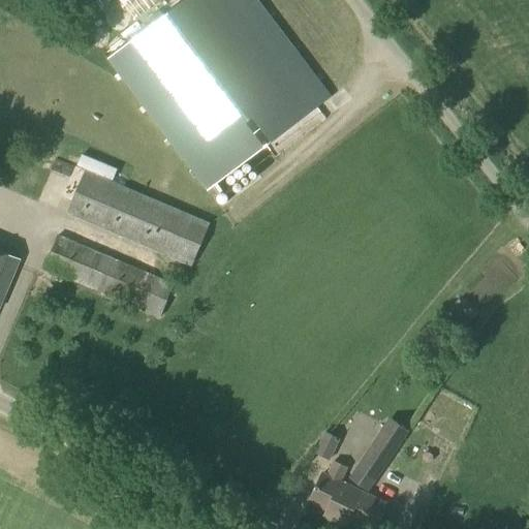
[(331,97),(256,0),(186,0),(163,18),(159,12),(150,21),(153,25),(106,61),(207,192),(246,162),(252,170),(262,162),(256,155),(331,97)]
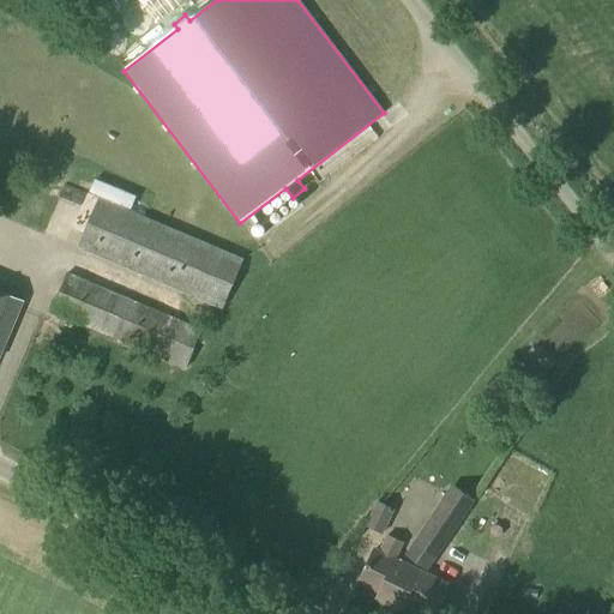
[(222,309),(242,260),(98,200),(78,248),(222,309)]
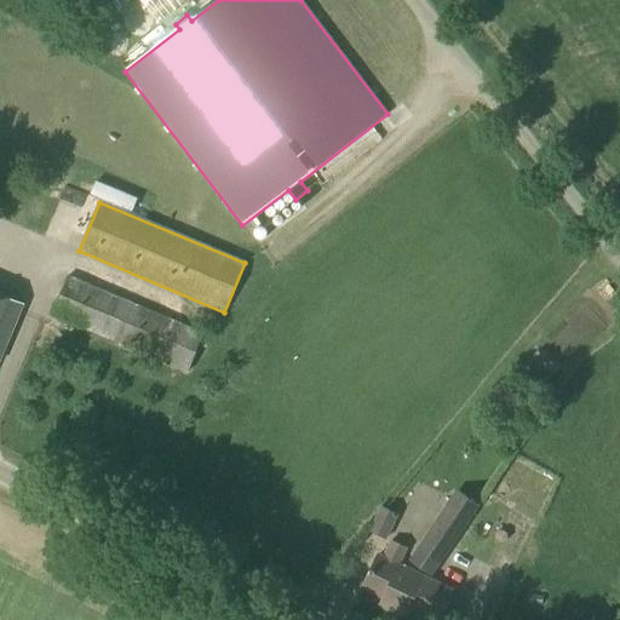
[(187,373),(204,334),(67,276),(50,315),(187,373)]
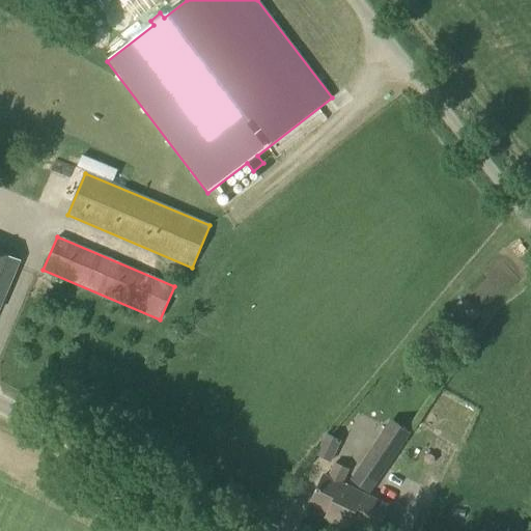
[(0,306),(19,262),(0,253),(0,306)]
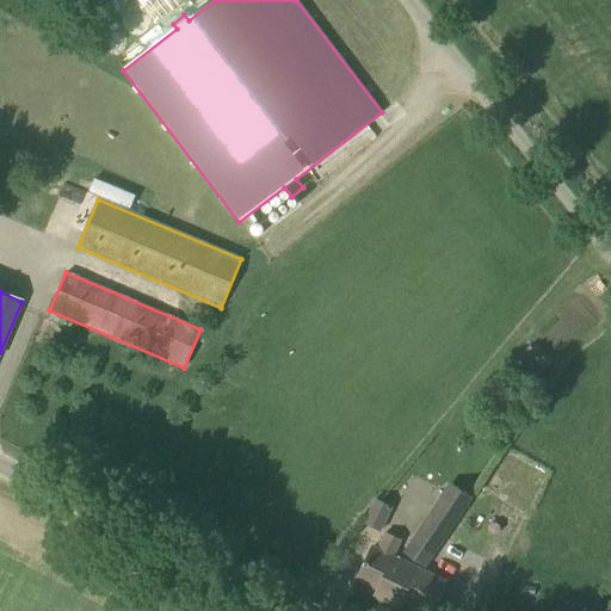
[(426,568),(473,499),(450,483),(403,554),(426,568)]
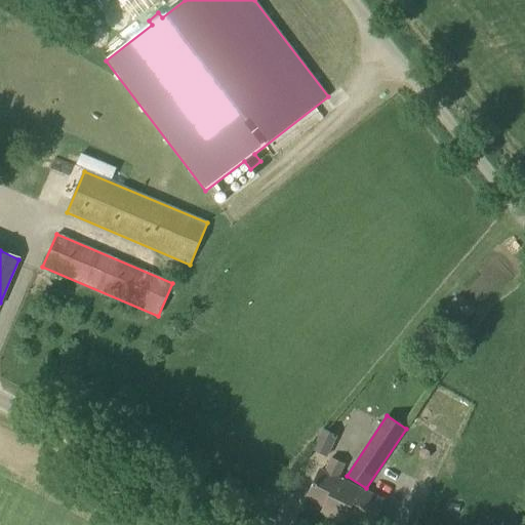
[(322,429),(312,450),(327,457),(337,437),(322,429)]
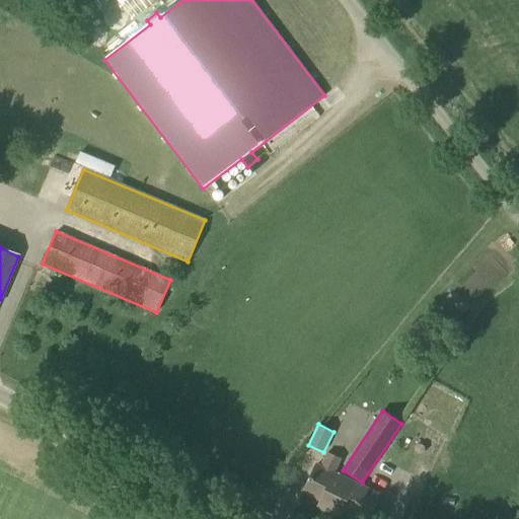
[(335,509),(348,482),(334,474),(341,460),(326,454),(320,467),(316,466),(302,493),(335,509)]
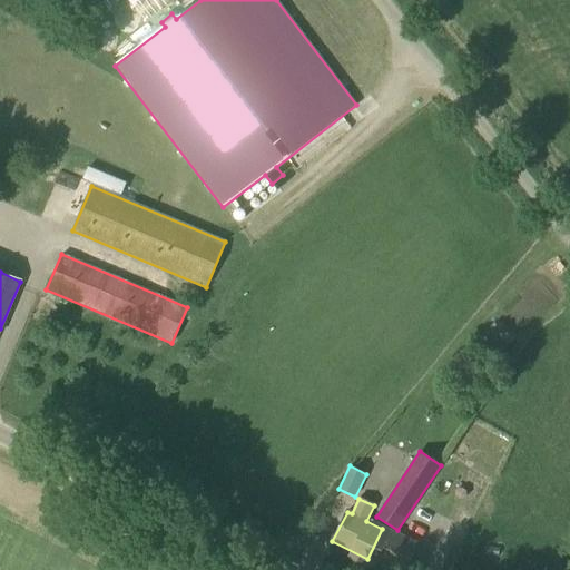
[(382,529),(367,559),(389,569),(404,569),(416,547),(382,529)]
